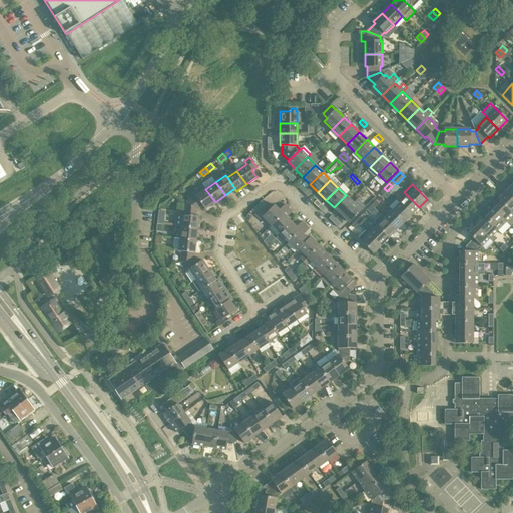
[(205,189),(185,202),(197,209),(202,206),(205,209),(215,202),(205,189)]
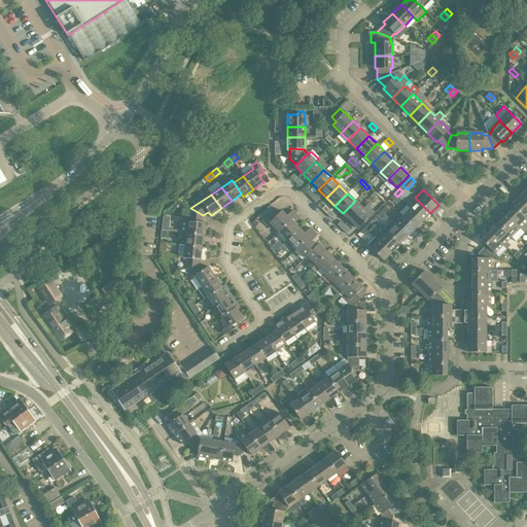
[(512,205),(515,208),(524,218),(525,217),(526,214),(526,203),(520,197),(512,205)]
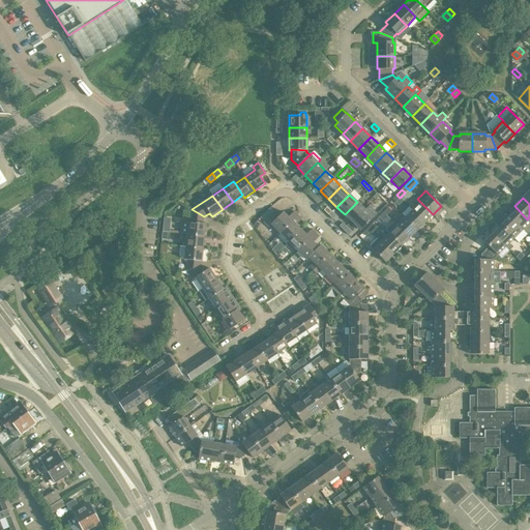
[(364,210),(357,202),(345,214),(352,223),(364,210)]
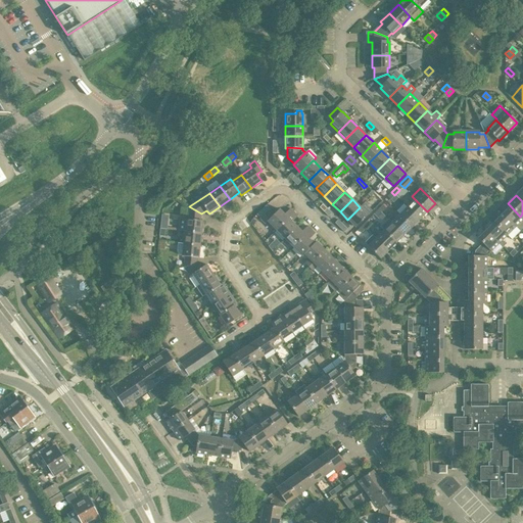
[(415,199),(407,207),(419,220),(427,211),(415,199)]
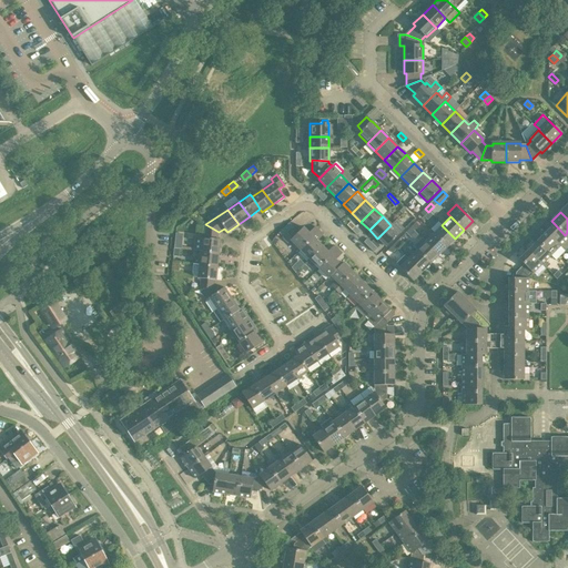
[(352,230),(355,226),(351,221),(346,224),(352,230)]
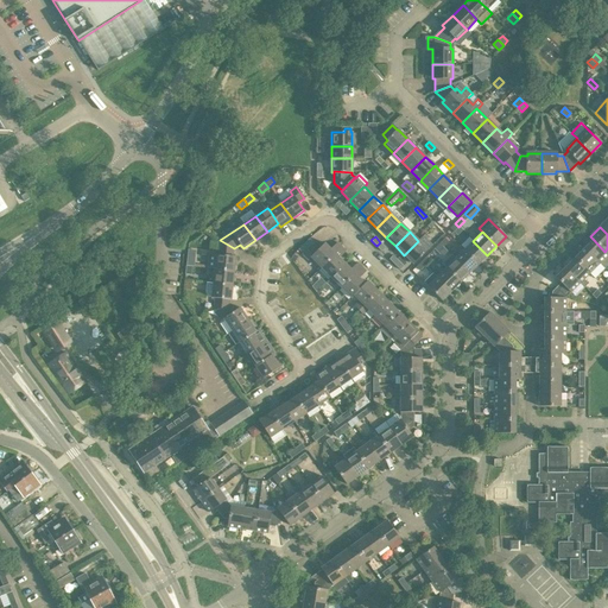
[(419,241),(418,241),(404,255),(413,265),(432,245),(424,236),(419,241)]
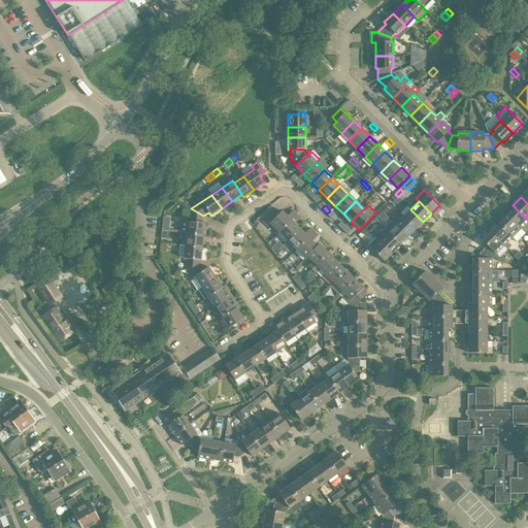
[(382,211),(385,215),(390,209),(387,206),(382,211)]
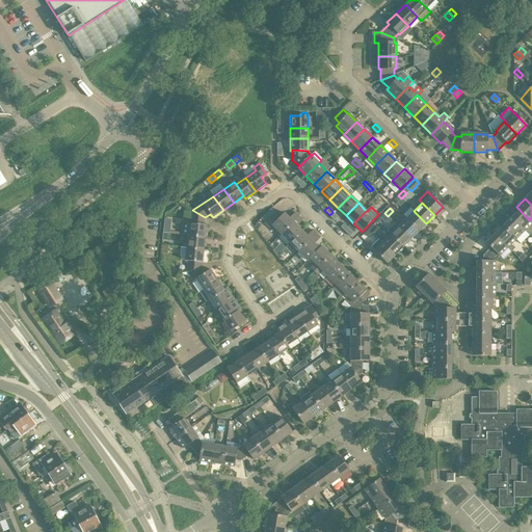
[(192,210),(192,220),(191,223),(183,222),(181,234),(206,237),(207,224),(204,224),(205,217),(192,210)]
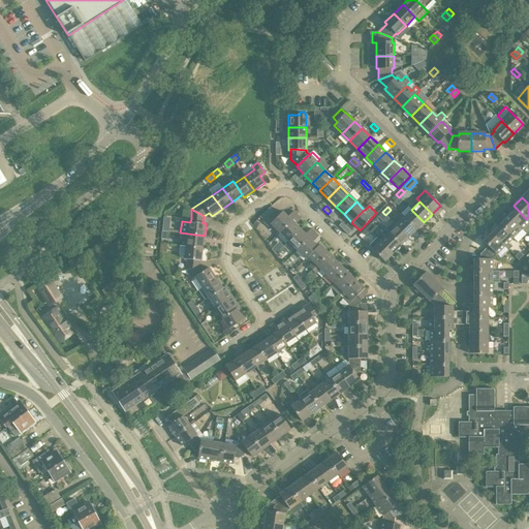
[(517,209),(508,216),(521,229),(528,221),(528,220),(527,218),(526,219),(517,209)]
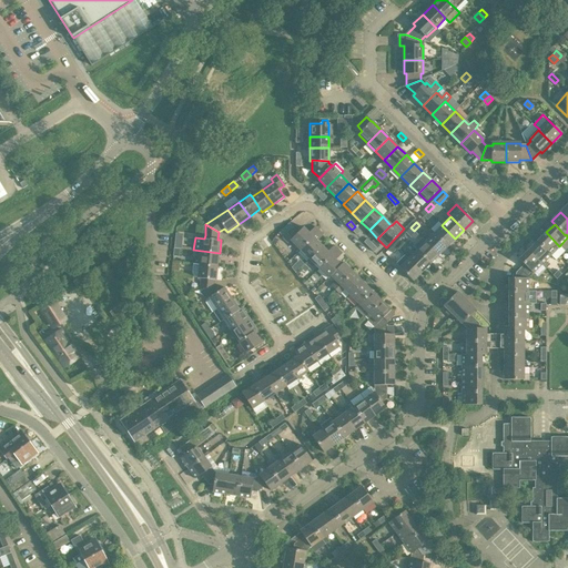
[(442,225),(434,233),(447,246),(455,239),(442,225)]
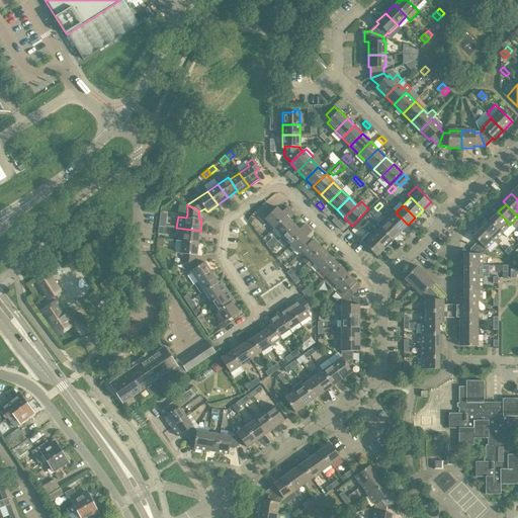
[(265,220),(273,228),(290,210),(287,206),(281,212),(276,207),(271,212),(267,208),(258,218),(262,222),(265,220)]
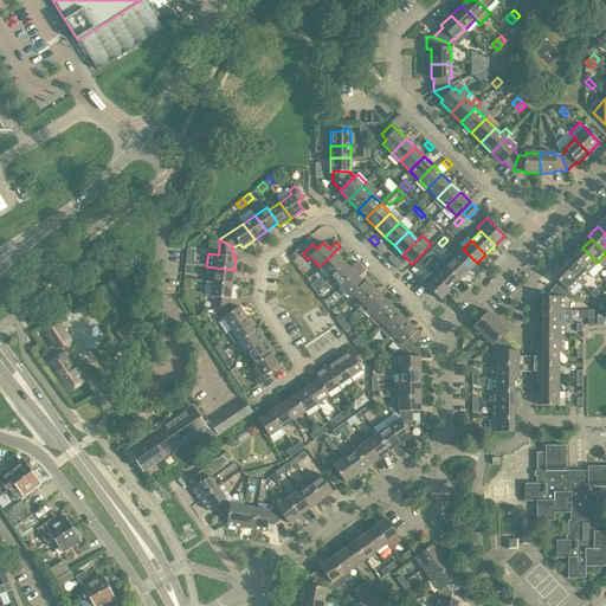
[(320,266),(330,277),(343,263),(337,257),(345,251),(340,246),(320,266)]
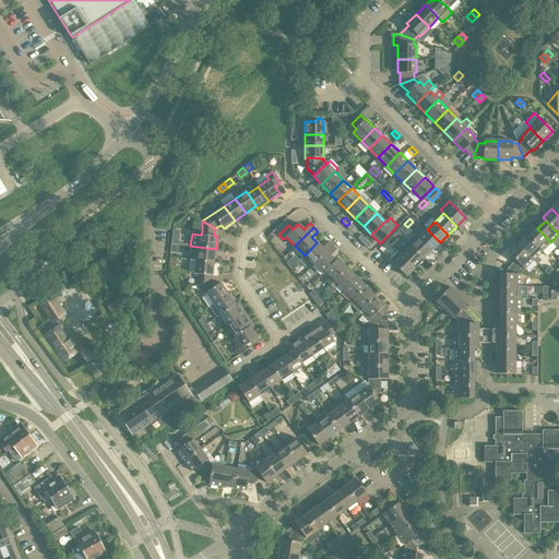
[(528,238),(542,251),(550,242),(537,228),(528,238)]
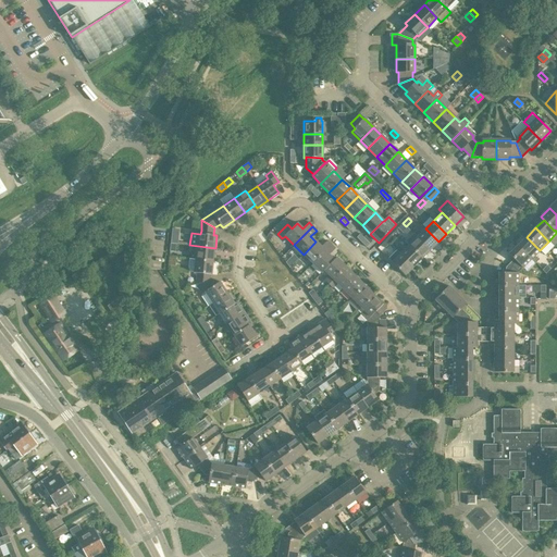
[(418,237),(430,250),(438,242),(425,229),(420,234),(417,231),(415,234),(418,237)]
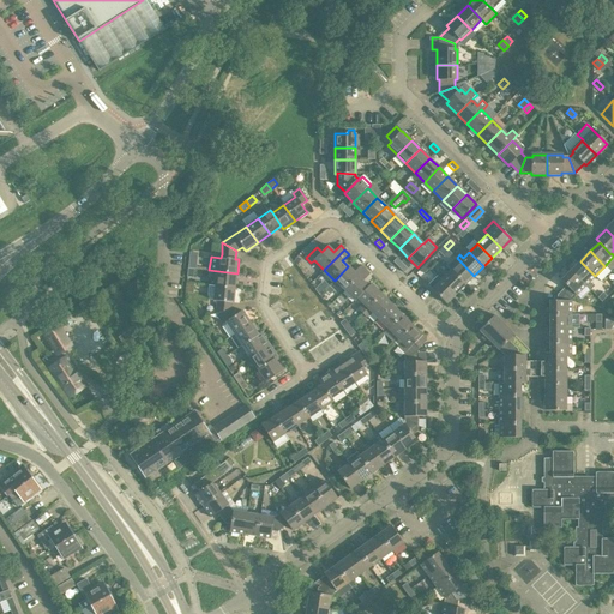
[(450,271),(464,286),(474,276),(461,262),(457,258),(456,257),(446,266),(450,271)]
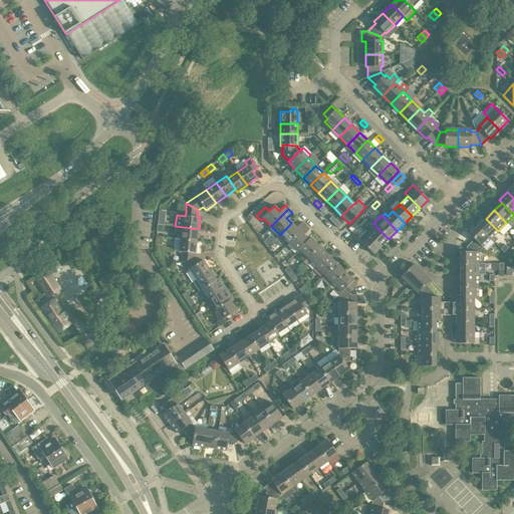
[(337,220),(333,223),(338,228),(343,222),(339,218),(337,220)]
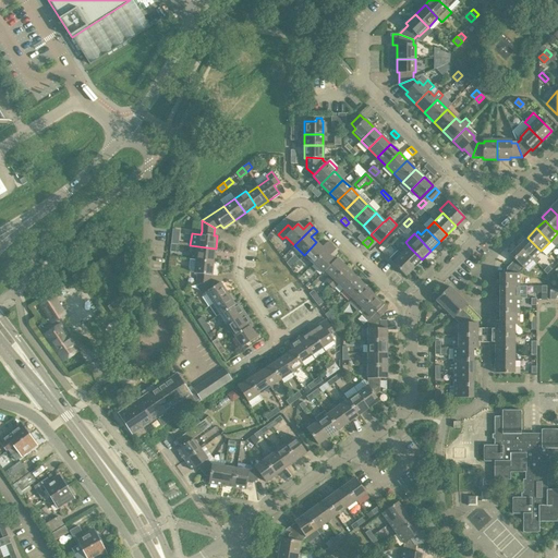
[(528,238),(519,246),(532,259),(541,251),(528,238)]
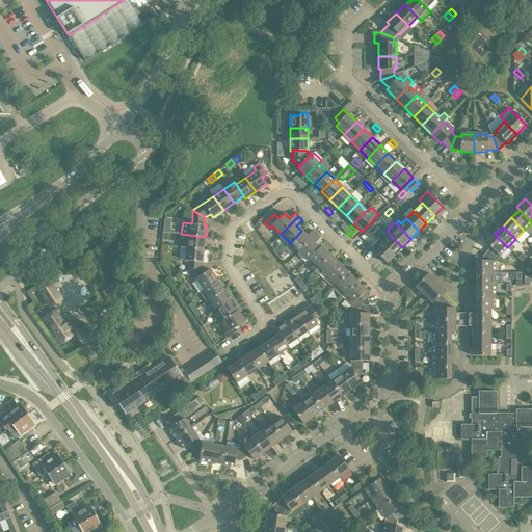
[(290,243),(298,251),(316,234),(313,230),(307,236),(301,231),(290,243)]
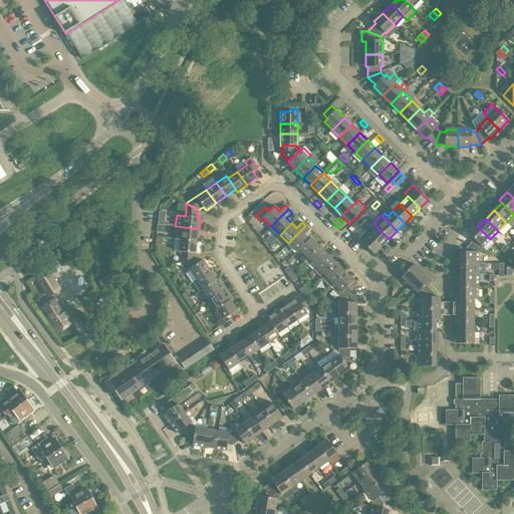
[(182,232),(181,239),(197,241),(199,229),(175,226),(175,231),(182,232)]
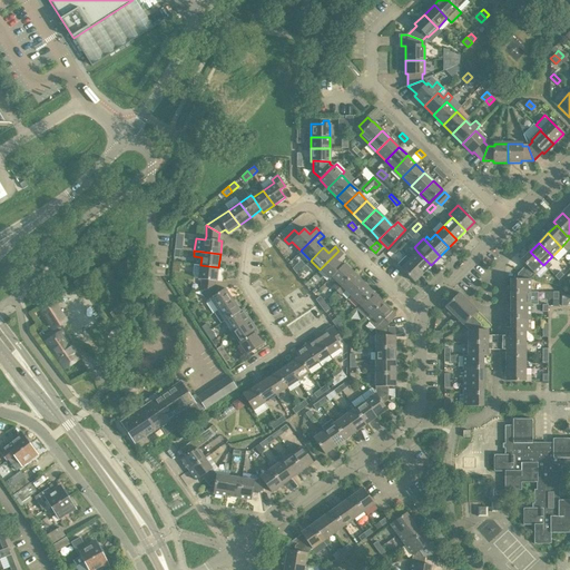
[(343,255),(338,251),(320,269),(328,279),(332,277),(342,266),(336,261),(343,255)]
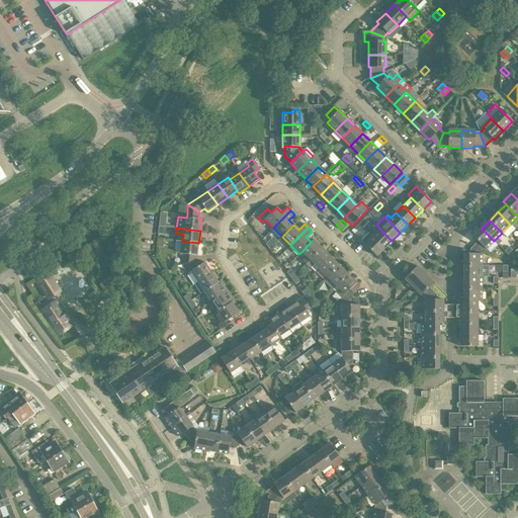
[(379,229),(372,236),(384,248),(392,241),(379,229)]
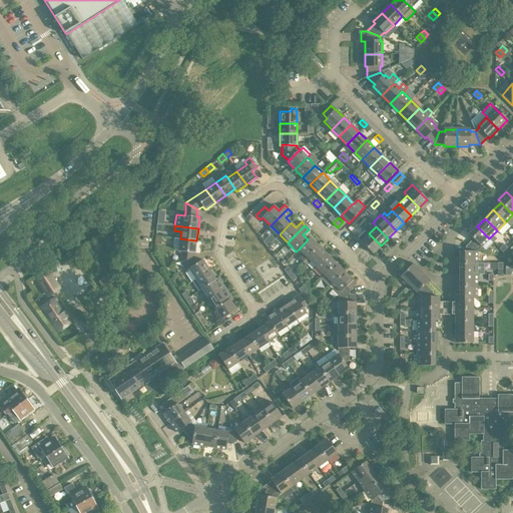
[(473,238),(467,244),(479,249),(489,238),(477,226),(469,234),(473,238)]
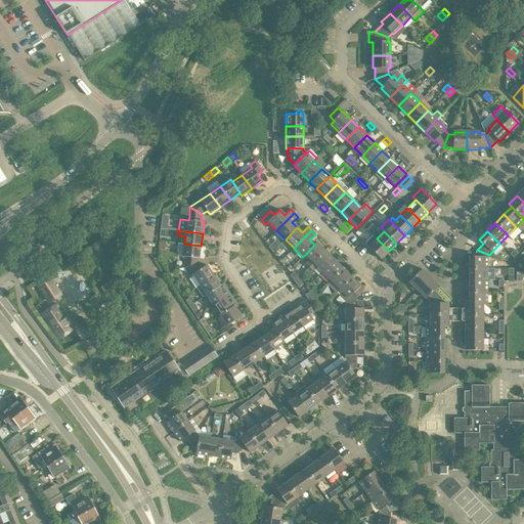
[(377,238),(374,235),(365,244),(381,259),(389,251),(377,238)]
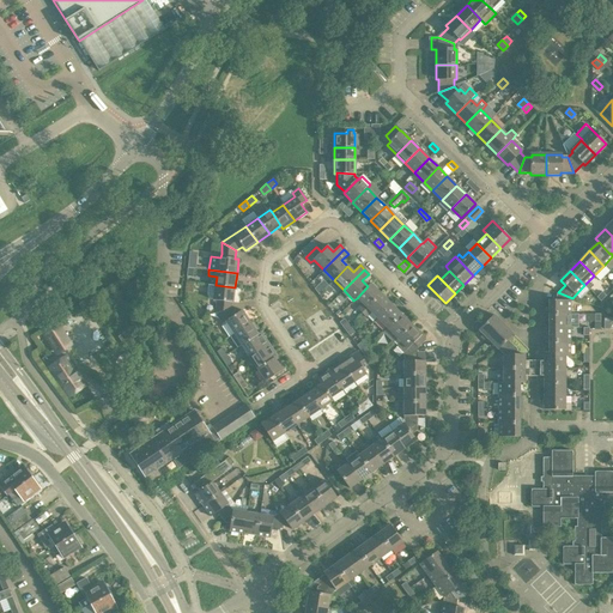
[(357,309),(362,313),(381,295),(370,284),(368,286),(357,298),(363,304),(357,309)]
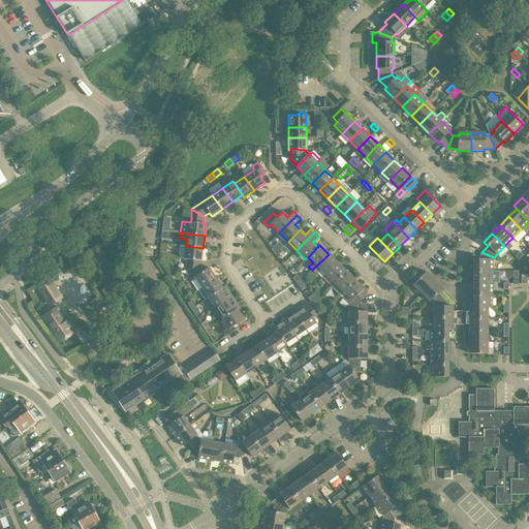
[(187,258),(186,270),(199,267),(199,260),(201,260),(203,248),(186,246),(180,246),(179,253),(179,254),(180,256),(181,257),(183,258),(187,258)]
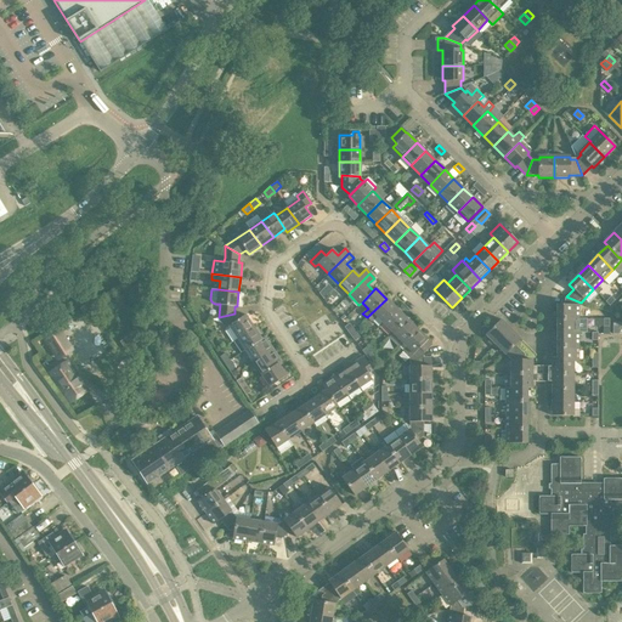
[(557,304),(557,318),(578,318),(578,305),(581,303),(566,297),(564,299),(564,305),(557,304)]
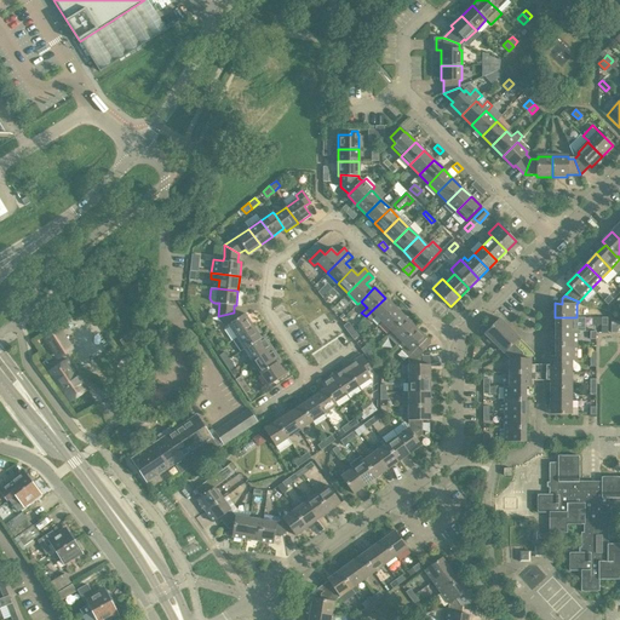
[(395,308),(385,298),(366,316),(371,322),(375,316),(382,322),(395,308)]
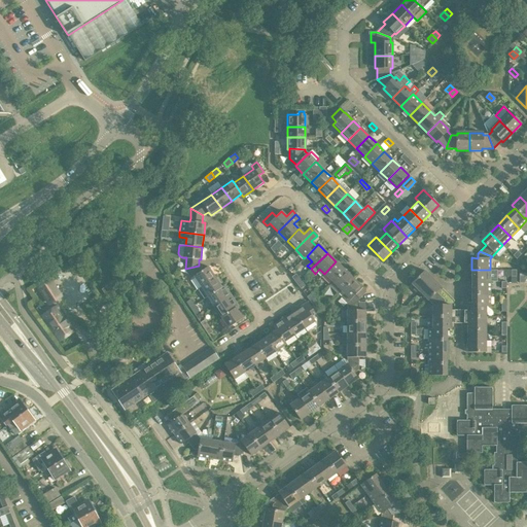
[(324,274),(332,282),(345,270),(336,261),(324,274)]
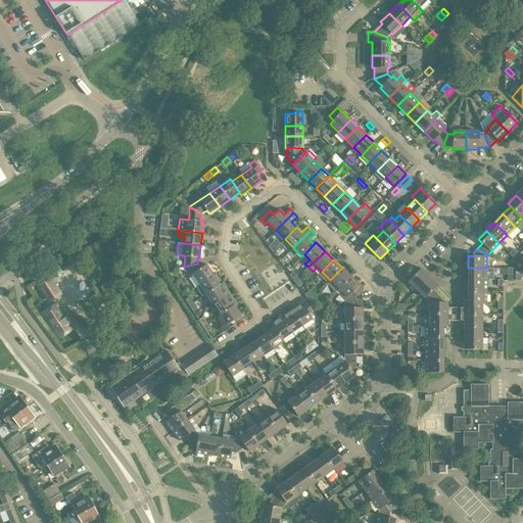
[(184,267),(190,276),(190,280),(196,288),(197,288),(196,286),(214,275),(206,265),(200,269),(197,264),(184,267)]
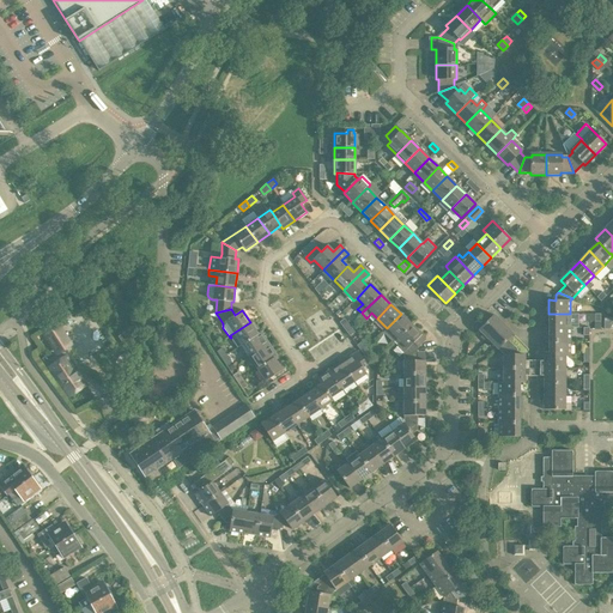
[(387,328),(387,329),(383,333),(394,343),(398,339),(396,339),(411,325),(401,314),(387,328)]
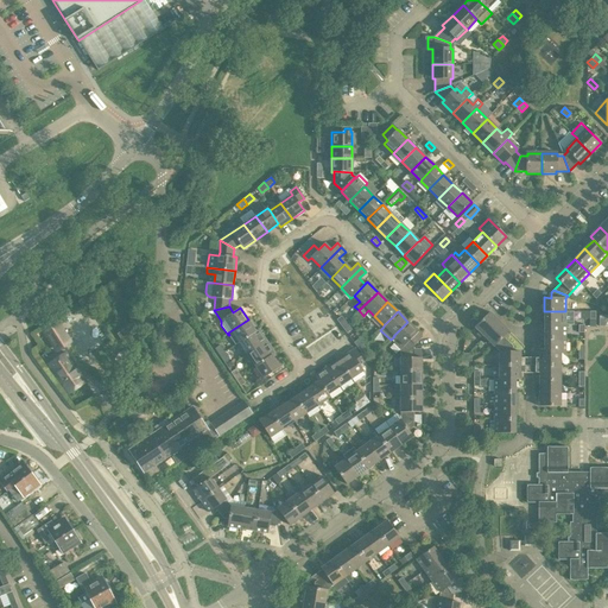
[(544,311),(544,324),(565,325),(565,311),(544,311)]
